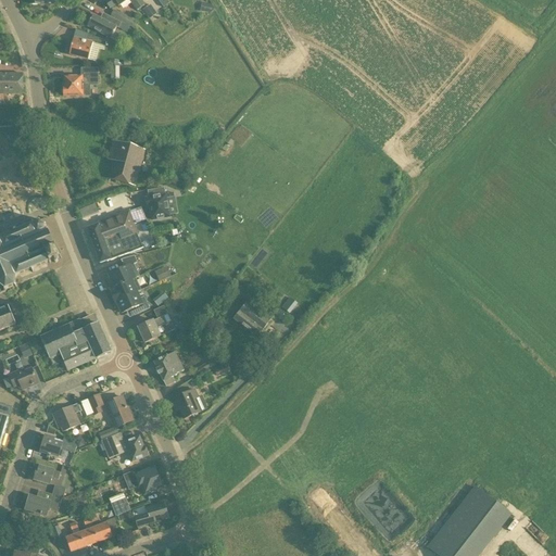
[(129,0),(137,11),(141,8),(135,0),(105,0),(104,1),(110,9),(117,3),(118,7),(127,0),(129,0)]
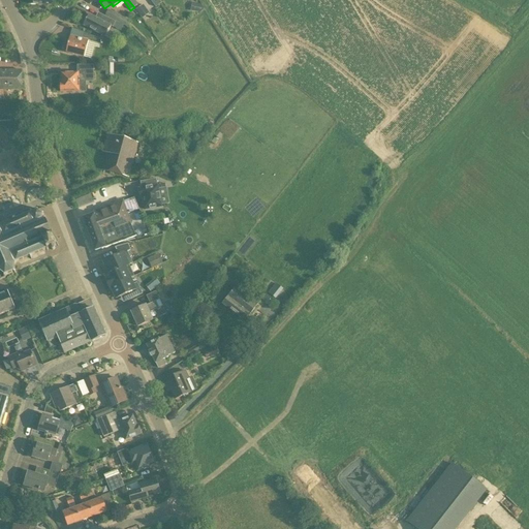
[(190,11),(199,12),(205,9),(201,5),(192,3),(190,11)]
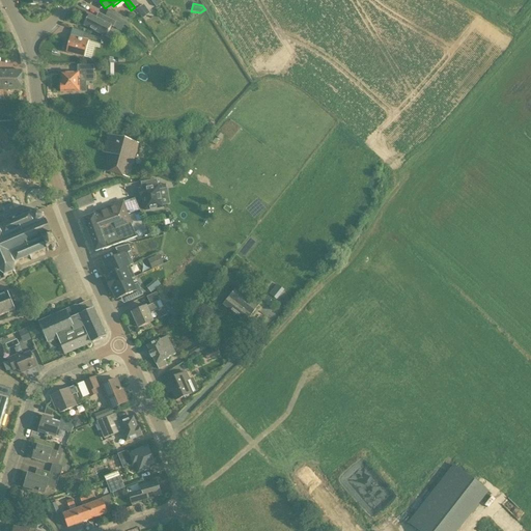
[(143,5),(137,9),(141,17),(147,11),(143,5)]
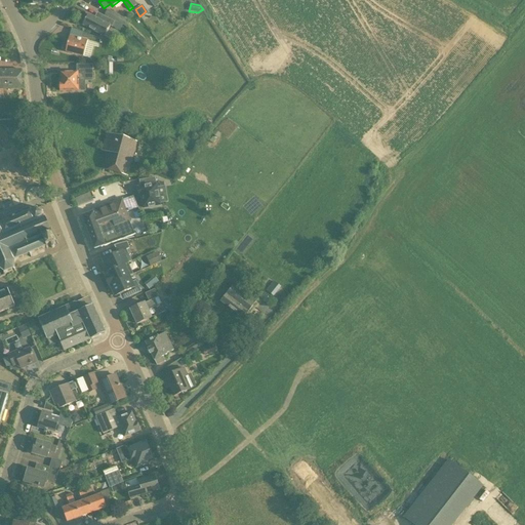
[(108,10),(105,15),(118,23),(121,17),(108,10)]
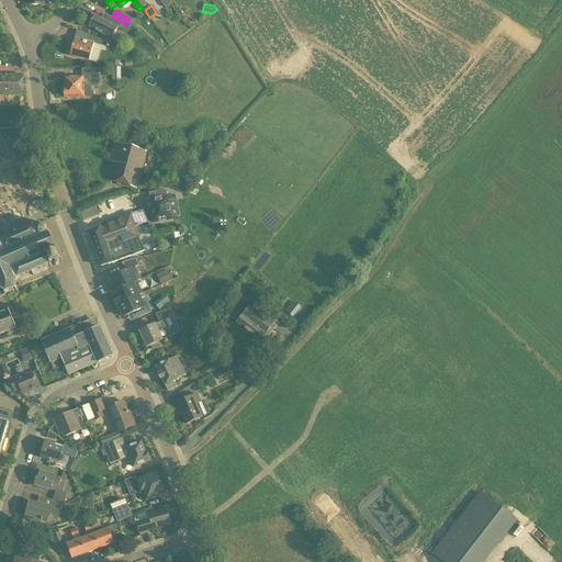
[(109,17),(107,22),(94,15),(91,21),(90,21),(88,25),(89,25),(89,27),(107,36),(112,40),(117,29),(120,30),(123,24),(109,17)]
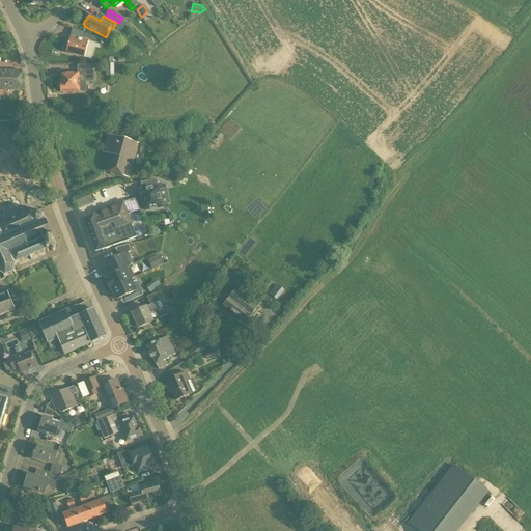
[(66,53),(85,57),(89,42),(101,45),(102,39),(84,33),(82,39),(71,36),(68,46),(66,45),(64,46),(63,50),(64,51),(66,52),(66,53)]
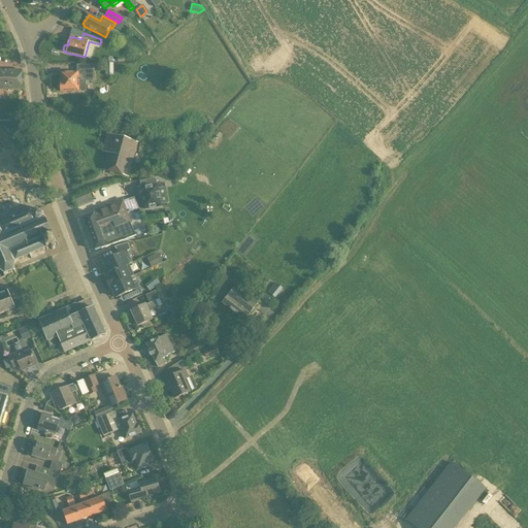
[(59,89),(60,92),(86,91),(86,80),(93,80),(93,66),(77,66),(77,73),(60,73),(61,84),(59,86),(59,89)]
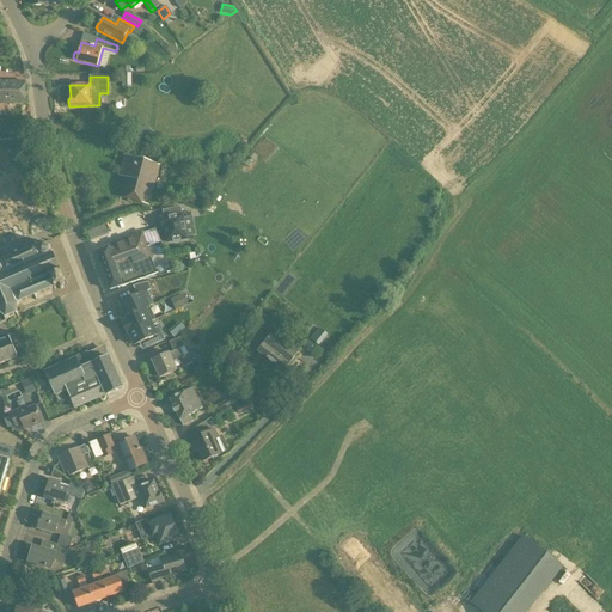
[(0,81),(0,104),(25,104),(25,81),(0,81)]
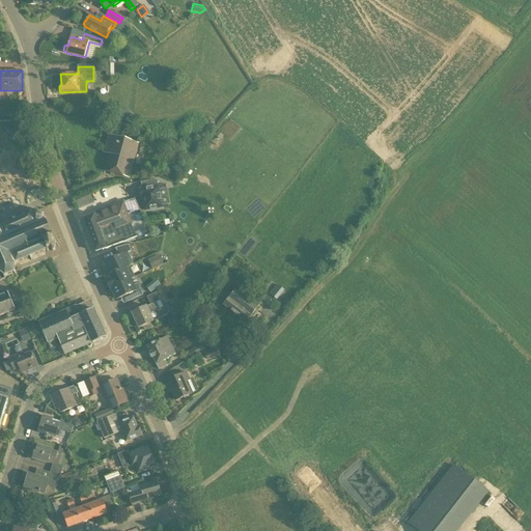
[(139,144),(108,136),(104,152),(108,155),(104,171),(130,178),(139,144)]
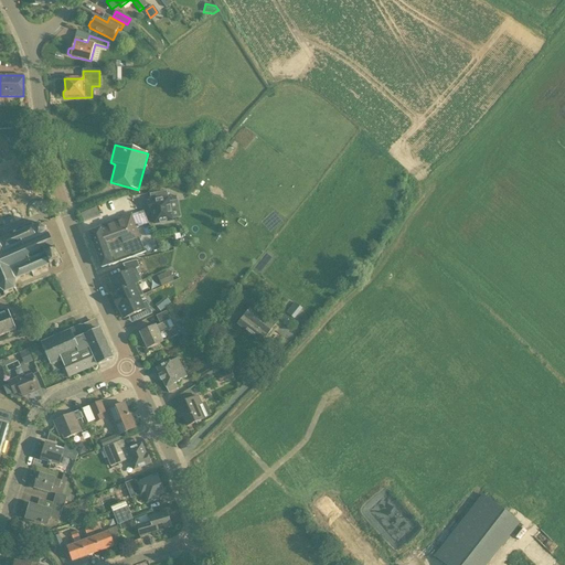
[(172,221),(167,191),(158,193),(159,201),(149,202),(150,211),(152,211),(155,224),(172,221)]
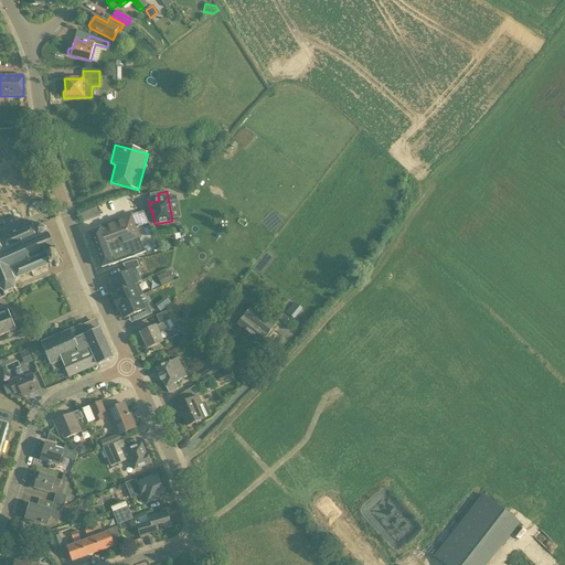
[(81,214),(84,222),(89,220),(86,212),(81,214)]
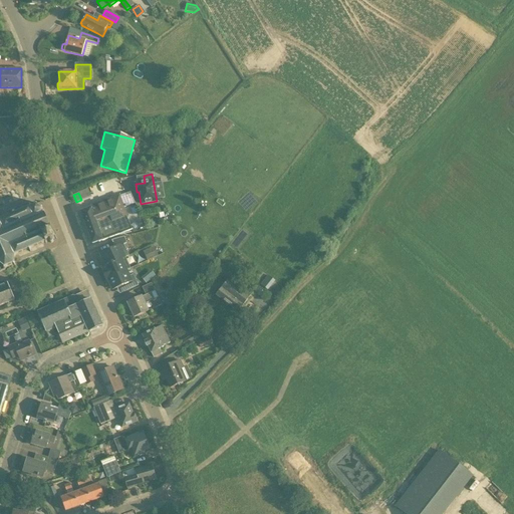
[(92,210),(91,208),(80,212),(92,244),(98,242),(133,230),(131,225),(130,225),(126,218),(127,218),(119,196),(104,202),(104,204),(95,208),(92,210)]
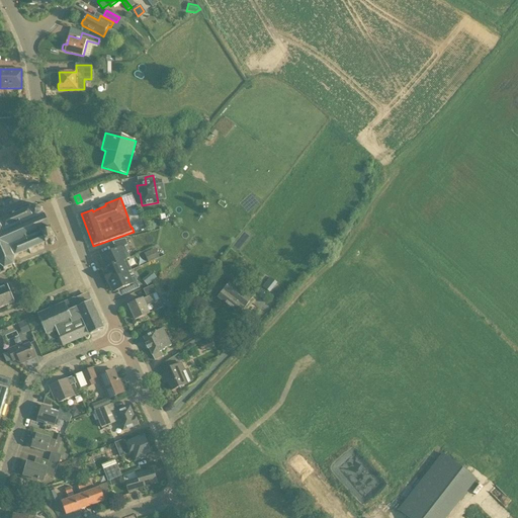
[(0,308),(5,306),(12,304),(14,303),(7,286),(4,287),(2,283),(0,284),(0,273),(4,271),(5,269),(12,266),(14,268),(15,266),(14,265),(15,258),(28,252),(29,254),(31,254),(31,251),(42,246),(44,245),(47,246),(47,244),(49,243),(50,245),(52,245),(53,245),(54,243),(53,242),(55,241),(57,241),(57,240),(56,239),(52,231),(53,230),(52,229),(51,231),(45,214),(45,213),(44,213),(42,214),(41,216),(41,212),(44,211),(42,209),(37,207),(37,205),(36,205),(35,207),(32,208),(31,206),(30,206),(29,204),(5,214),(4,210),(0,211),(0,308)]
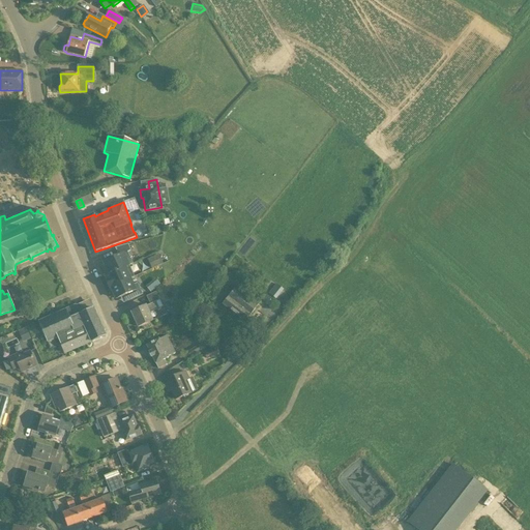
[(106,275),(106,276),(133,264),(127,253),(130,251),(128,244),(115,248),(119,256),(104,263),(110,274),(106,275)]
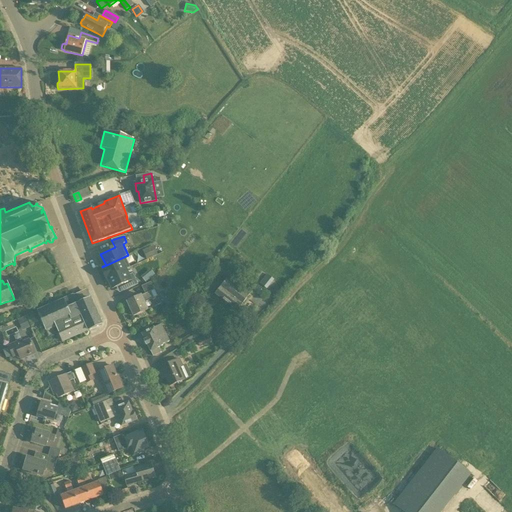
[(157,255),(153,246),(143,251),(146,260),(157,255)]
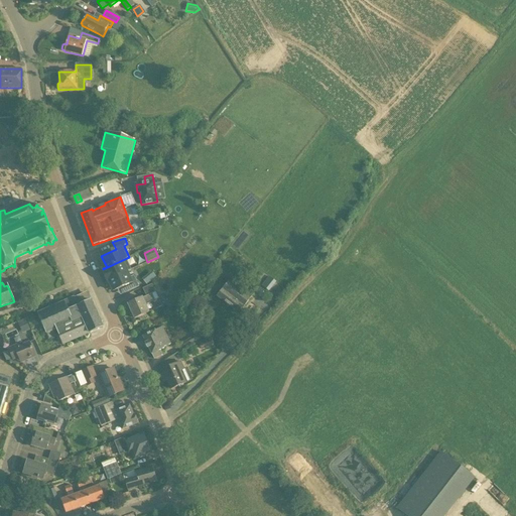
[(130,257),(129,257),(103,269),(105,273),(103,273),(106,280),(131,269),(126,259),(130,257)]
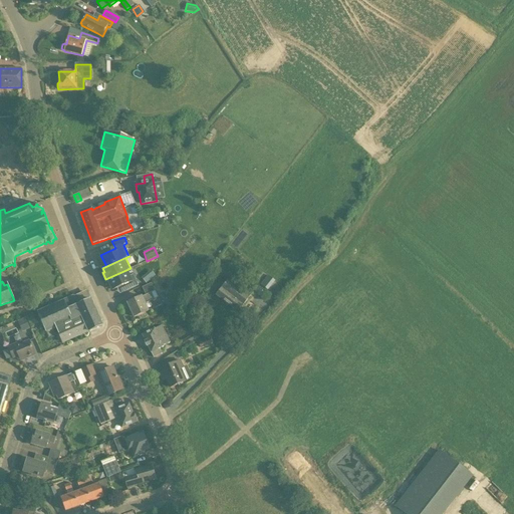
[(131,269),(131,268),(105,279),(106,280),(107,279),(112,290),(123,285),(126,291),(139,286),(134,275),(129,277),(126,271),(131,269)]
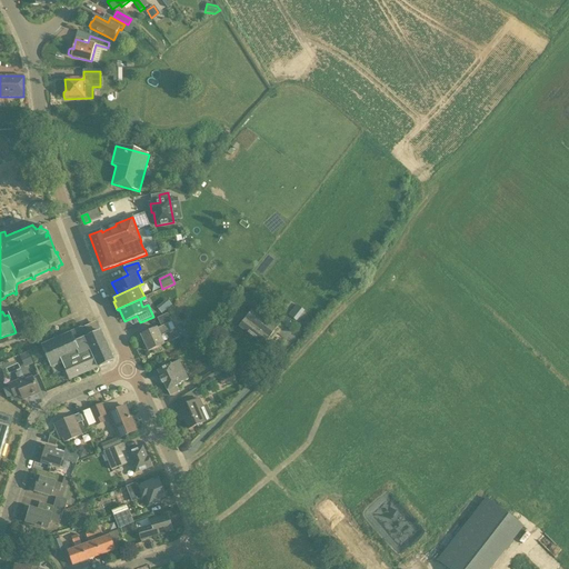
[(297,303),(289,315),(297,320),(305,310),(297,303)]
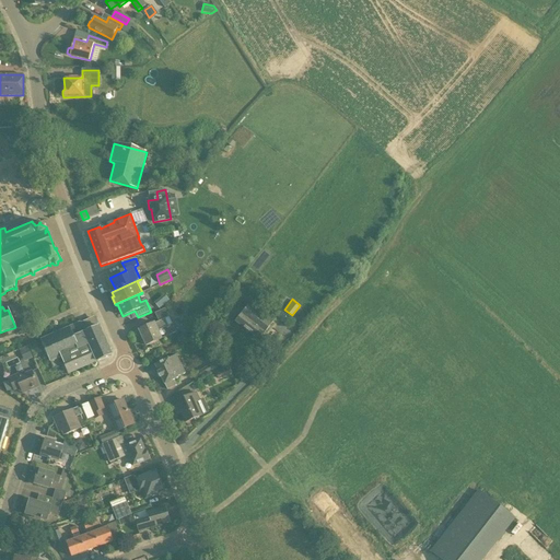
[(162,300),(156,304),(160,310),(166,305),(162,300)]
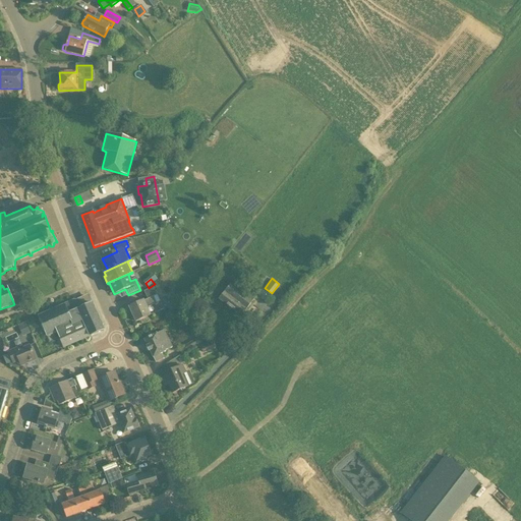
[(256,297),(234,280),(219,299),(241,316),(256,297)]
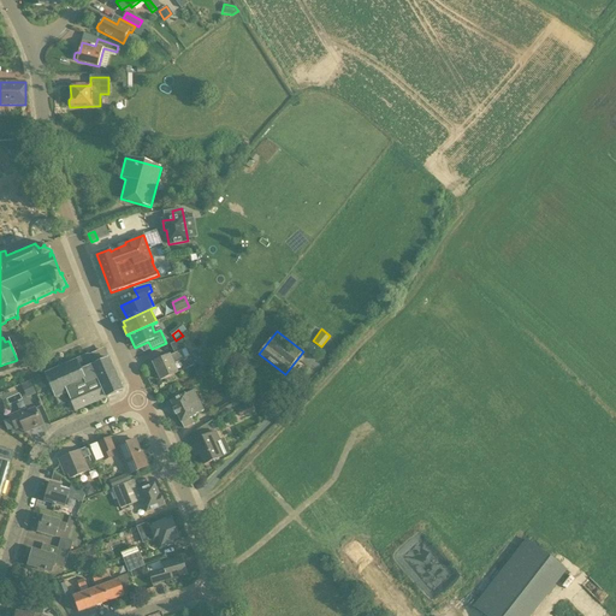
[(177,373),(172,365),(189,356),(182,339),(171,345),(175,354),(153,363),(157,372),(155,373),(158,379),(159,378),(160,380),(177,373)]
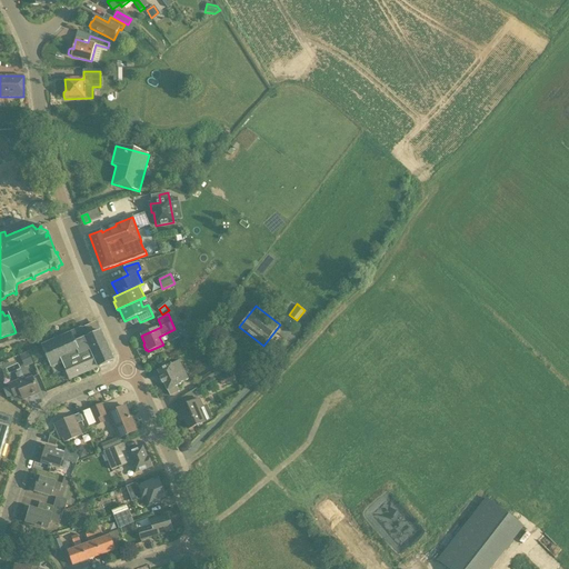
[(92,323),(41,346),(48,360),(35,366),(38,375),(51,369),(53,373),(60,371),(57,365),(61,363),(66,371),(63,372),(67,379),(69,378),(69,380),(98,368),(99,367),(110,362),(112,358),(101,332),(97,333),(92,323)]
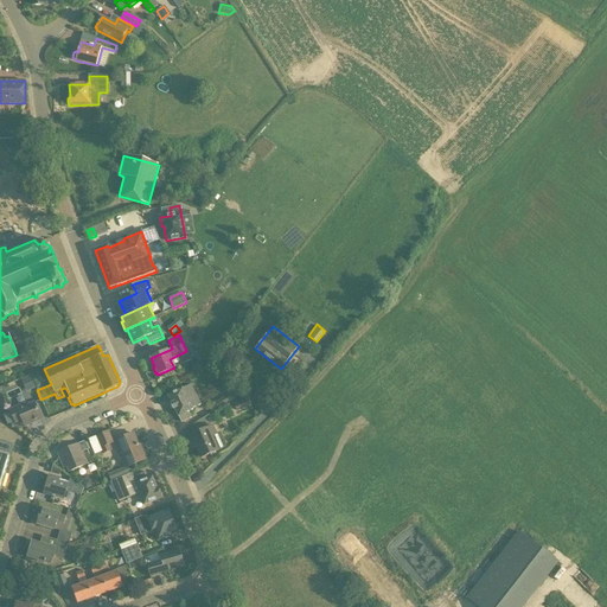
[(20,381),(25,389),(33,384),(30,376),(20,381)]
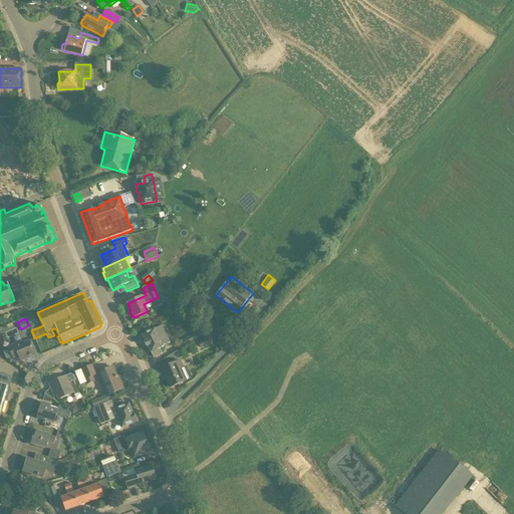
[(146,341),(145,342),(148,346),(154,358),(173,348),(162,326),(143,335),(146,341)]
